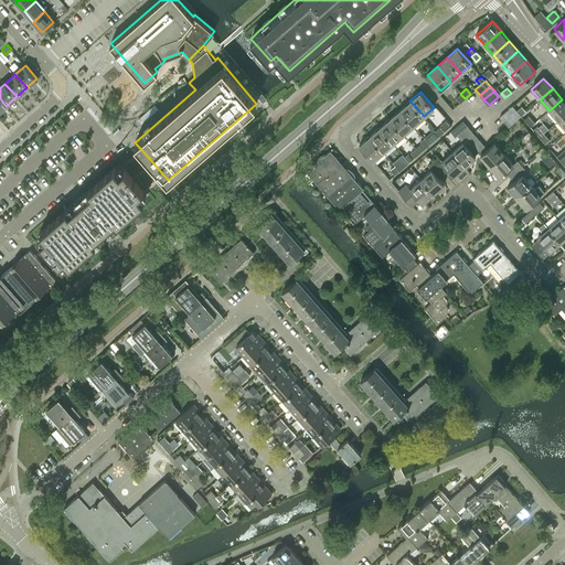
[(262,93),(257,96),(263,103),(265,100),(267,99),(262,93)]
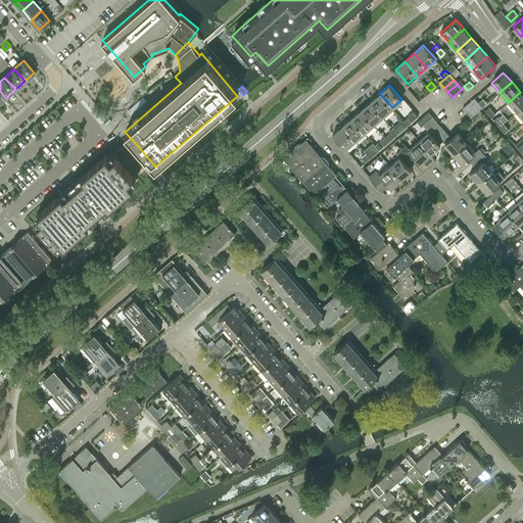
[(517,111),(522,105),(522,95),(520,92),(509,102),(517,111)]
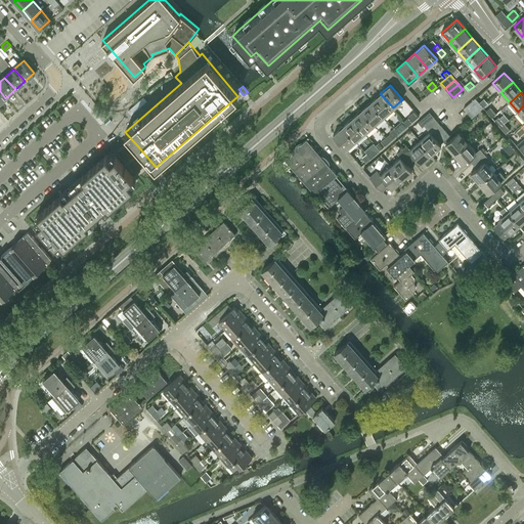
[(383,117),(393,107),(380,93),(370,101),(383,117)]
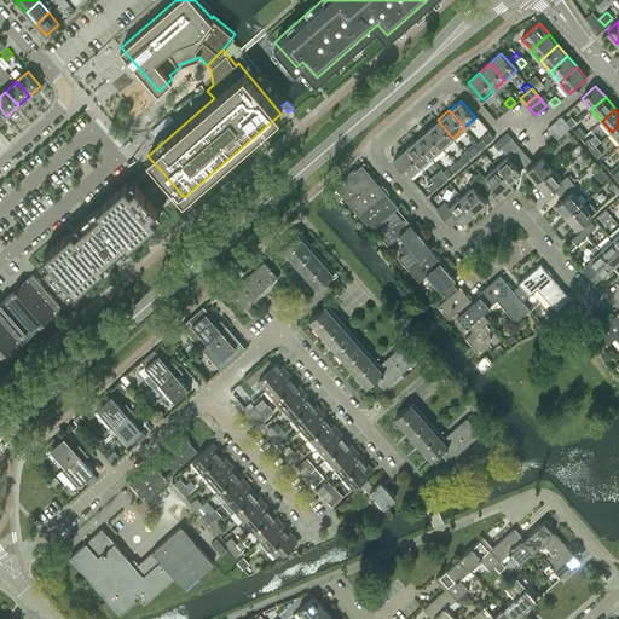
[(553,133),(566,121),(561,115),(548,127),(553,133)]
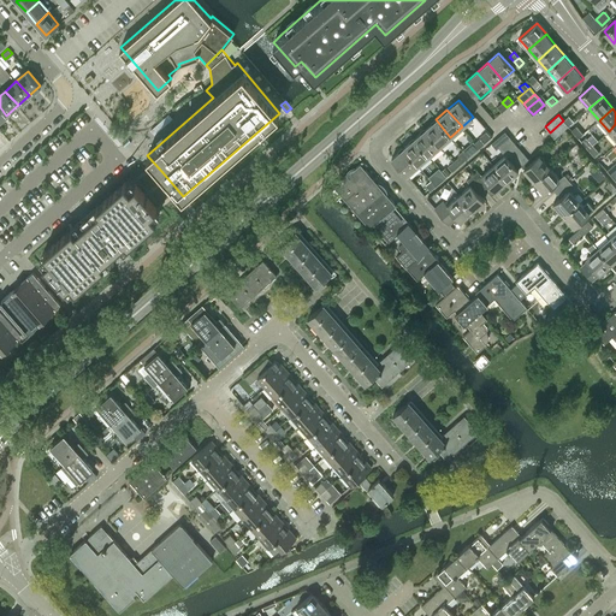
[(440,146),(450,137),(436,119),(425,129),(440,146)]
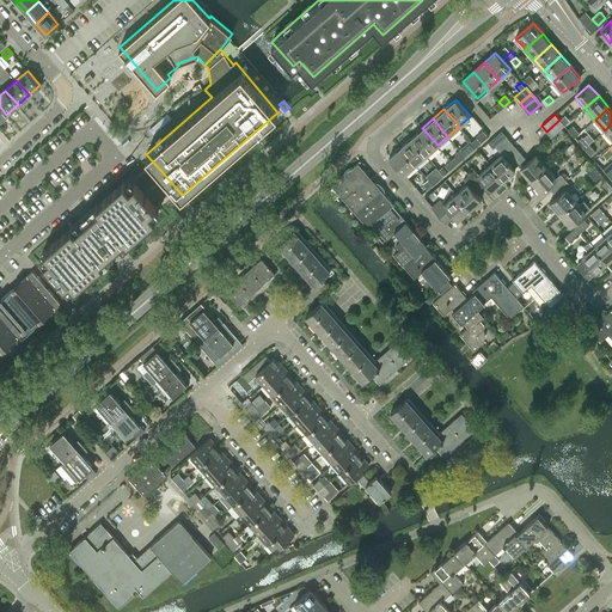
[(551,138),(564,126),(560,120),(546,132),(551,138)]
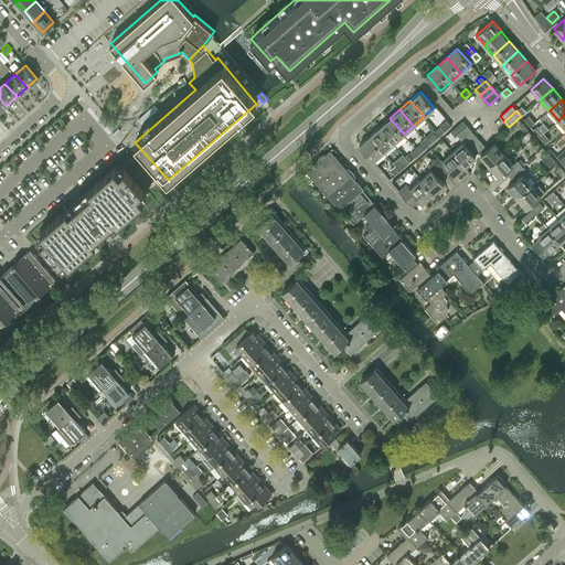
[(531,126),(534,123),(529,115),(524,118),(531,126)]
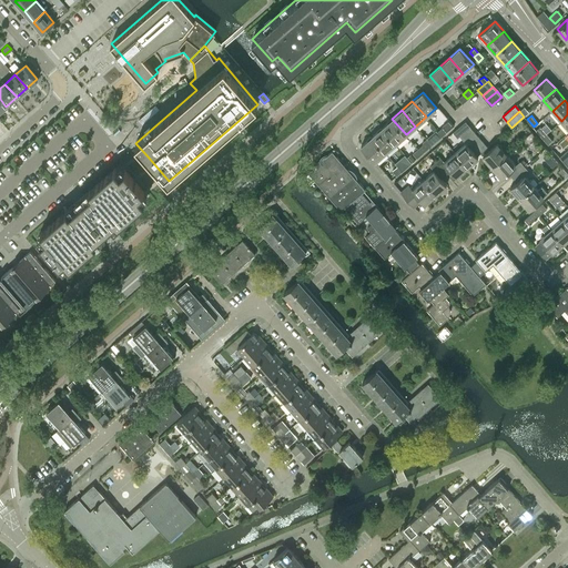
[(396,143),(406,134),(392,119),(382,128),(396,143)]
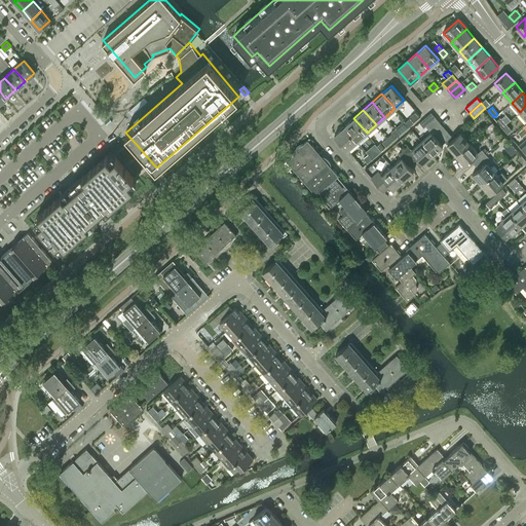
[(414,121),(419,116),(415,112),(410,116),(414,121)]
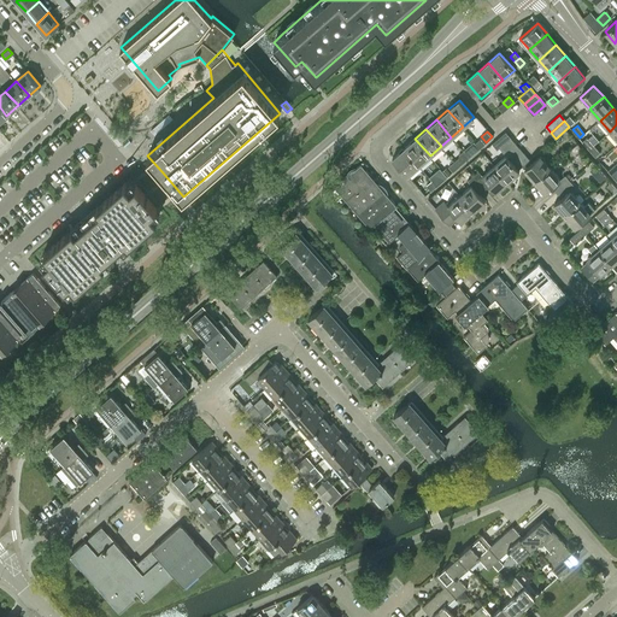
[(499,147),(510,137),(506,131),(492,144),(497,150),(499,147)]
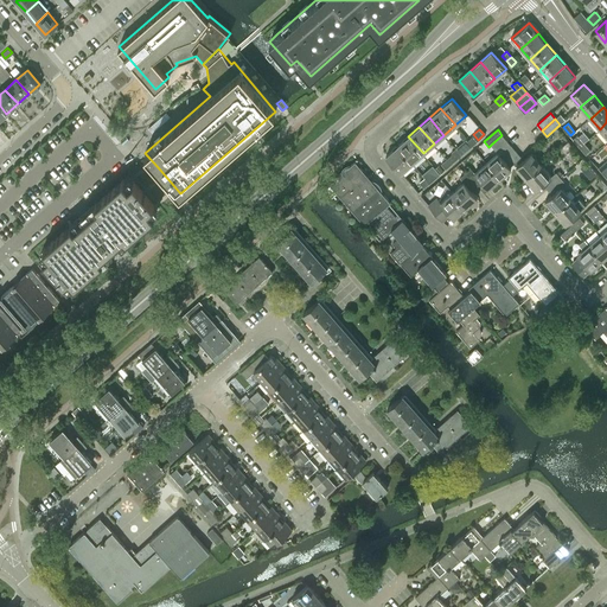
[(496,151),(506,140),(502,135),(491,145),(496,151)]
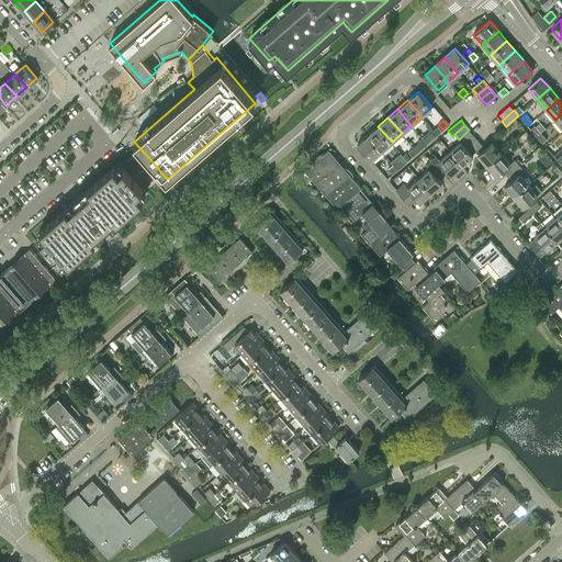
[(537,135),(541,132),(535,125),(530,128),(537,135)]
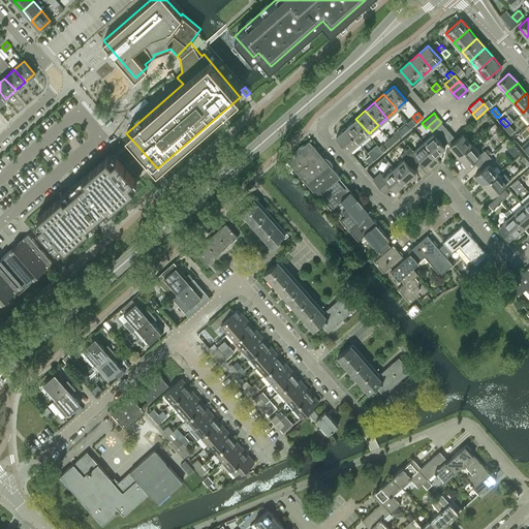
[(359,142),(369,133),(355,119),(346,127),(359,142)]
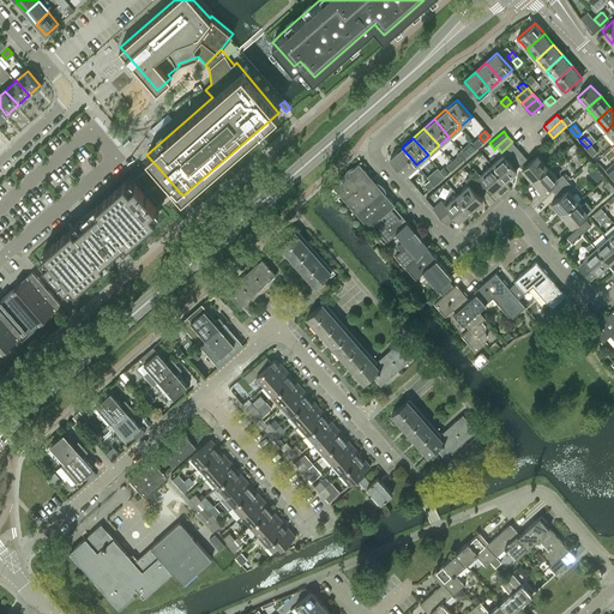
[(473,151),(477,146),(473,142),(468,145),(473,151)]
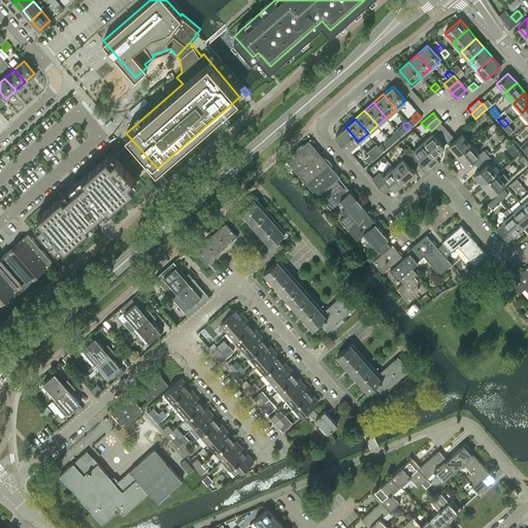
[(435,135),(444,127),(440,122),(431,131),(433,132),(435,135)]
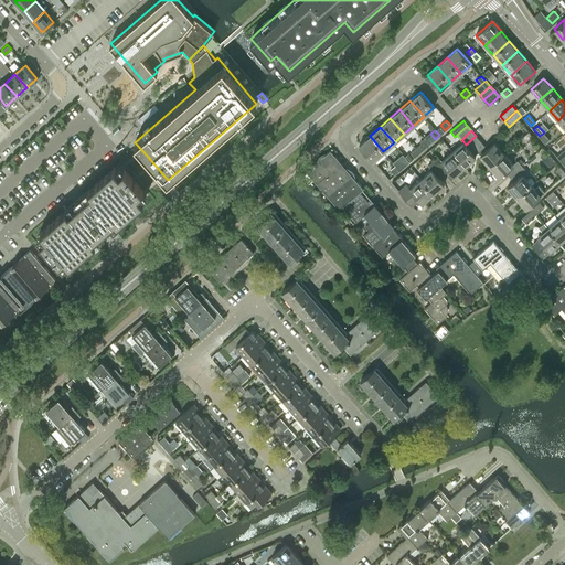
[(545,144),(550,139),(544,132),(540,136),(545,144)]
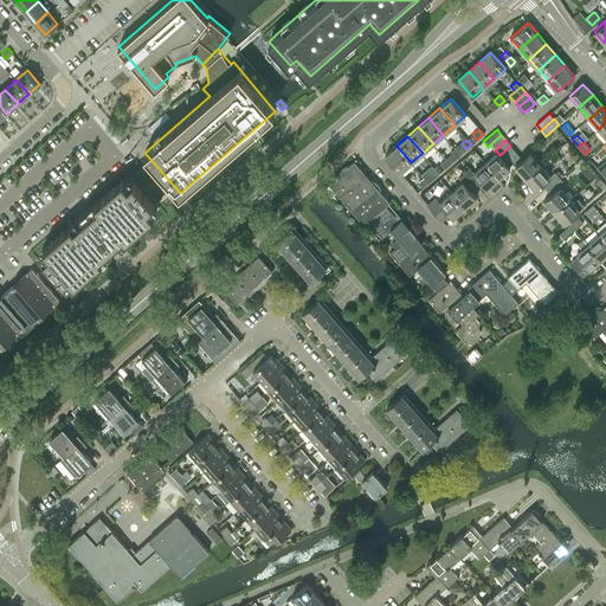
[(400,172),(411,162),(397,146),(386,155),(400,172)]
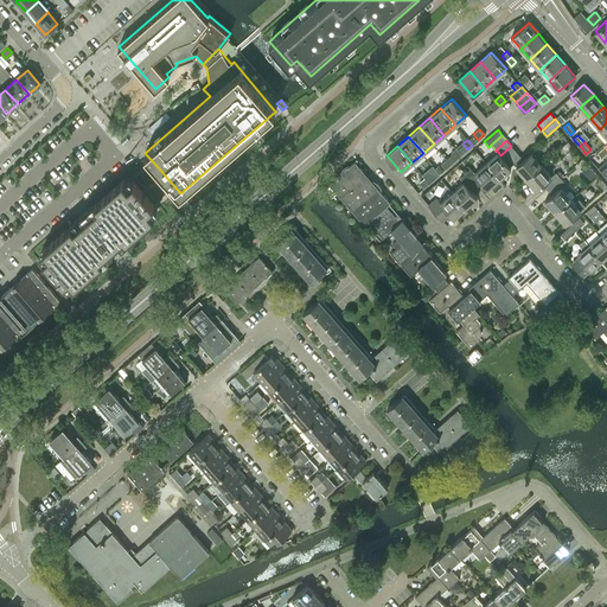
[(505,161),(516,151),(511,146),(500,155),(505,161)]
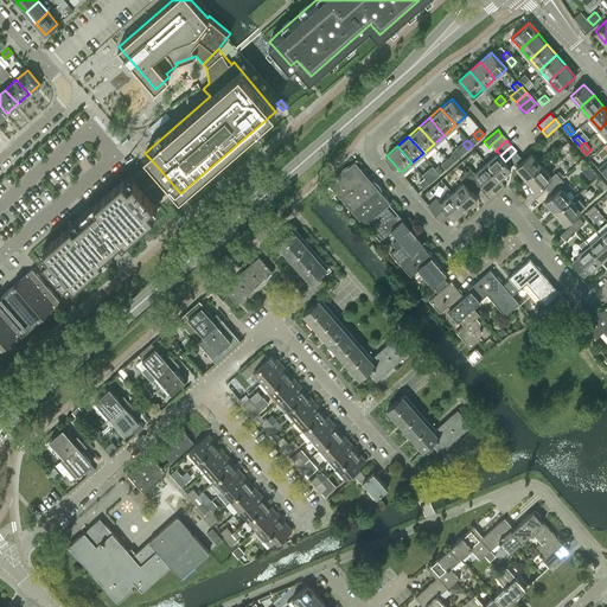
[(447,159),(451,164),(461,154),(455,148),(452,152),(452,154),(447,159)]
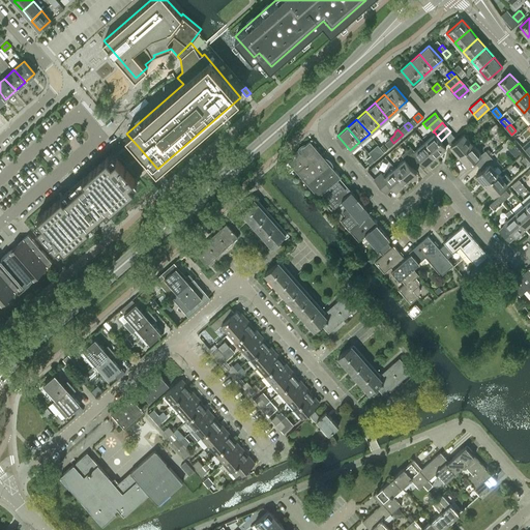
[(445,145),(454,137),(450,131),(441,141),(445,145)]
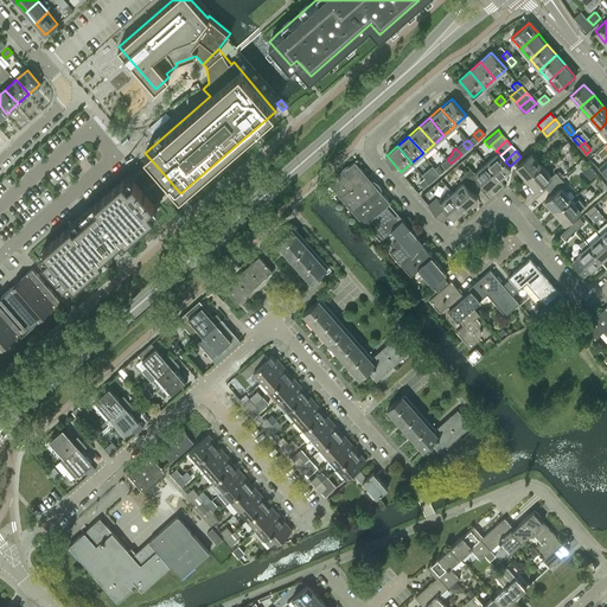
[(511,167),(510,166),(505,161),(500,155),(498,152),(486,163),(499,178),(511,167)]
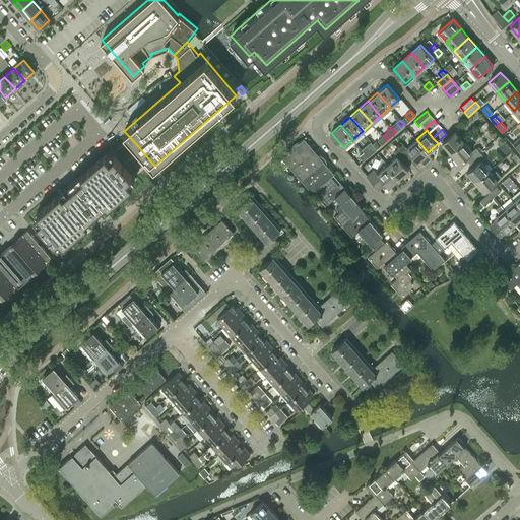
[(451,152),(464,141),(455,131),(442,142),(451,152)]
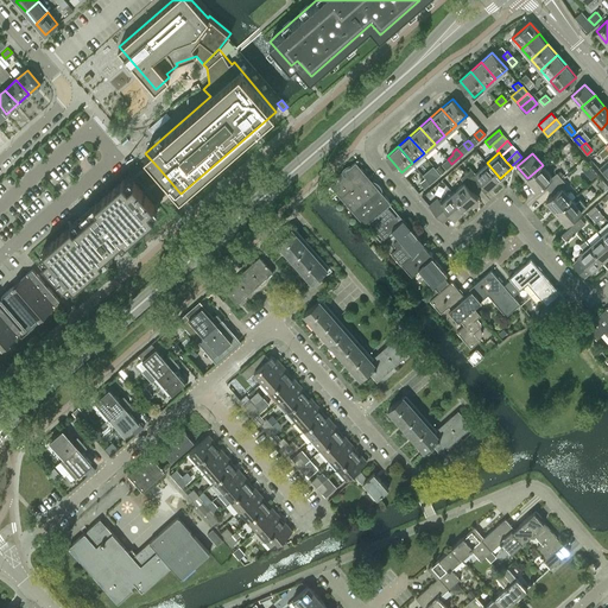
[(447,169),(451,164),(448,159),(442,164),(447,169)]
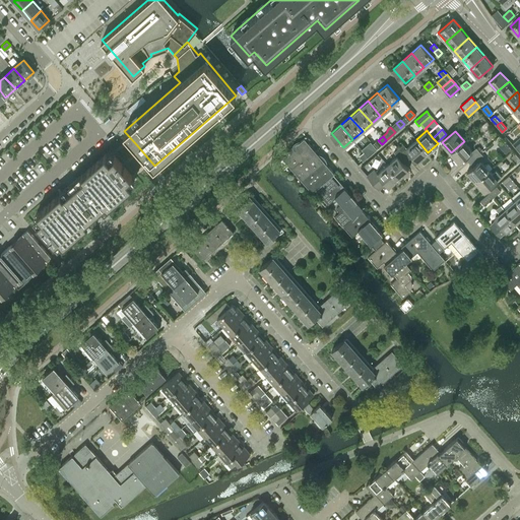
[(332,176),(335,173),(305,137),(300,142),(299,142),(298,142),(297,143),(296,143),(295,144),(294,145),(293,147),(293,148),(282,156),(313,192),(316,188),(332,176)]
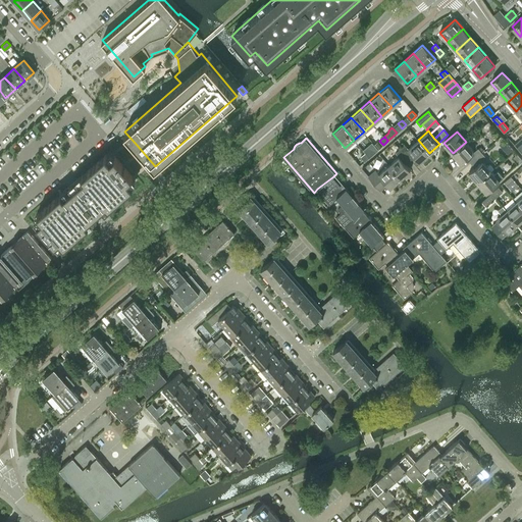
[(420,161),(429,153),(418,140),(408,148),(405,145),(401,148),(410,160),(415,156),(420,161)]
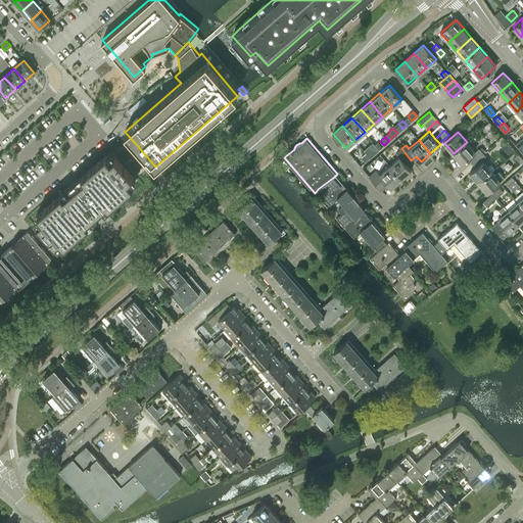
[(513,150),(505,141),(501,144),(509,153),(513,150)]
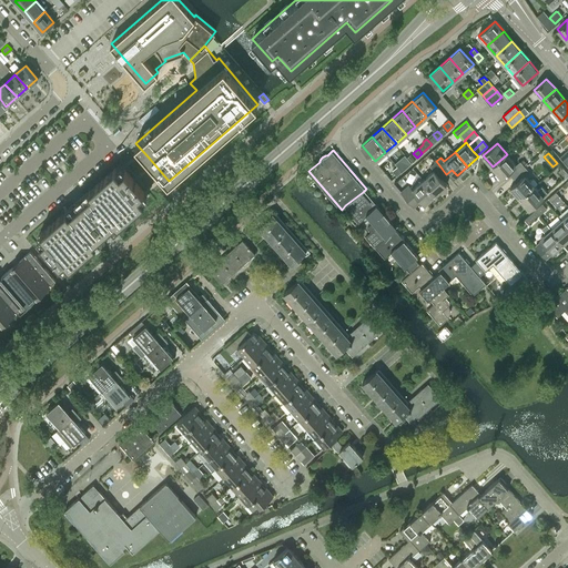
[(520,161),(516,165),(507,154),(493,166),(501,178),(508,172),(513,176),(525,166),(520,161)]
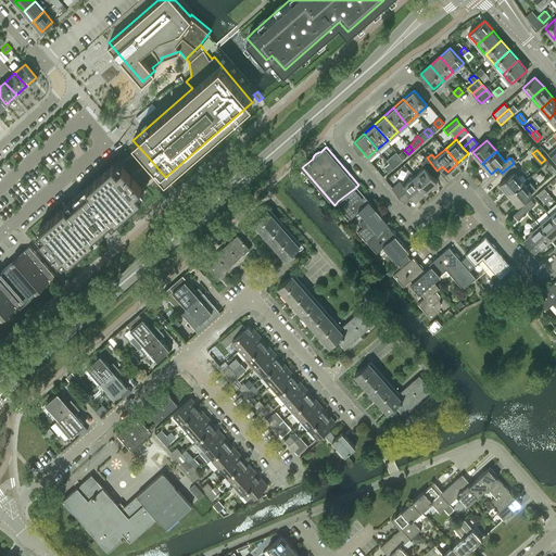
[(117,153),(28,231),(62,269),(151,192),(117,153)]
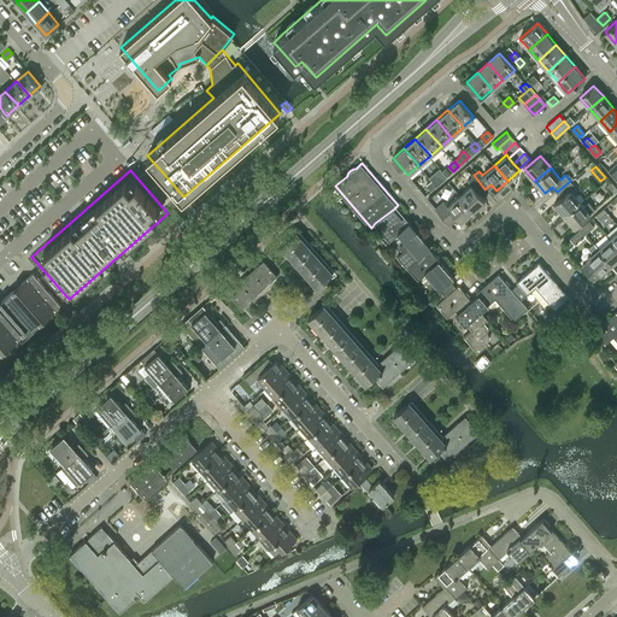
[(436,186),(441,181),(438,175),(432,180),(436,186)]
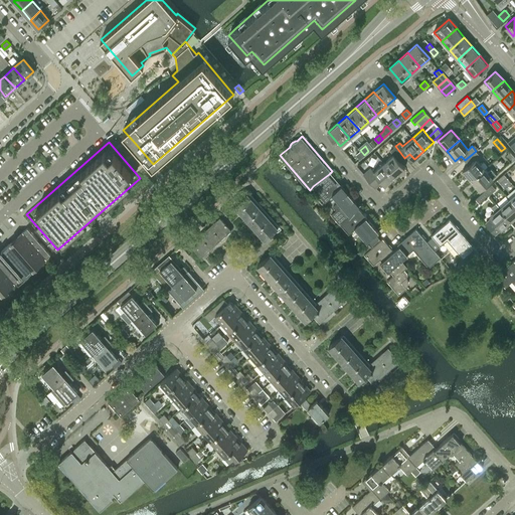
[(400,162),(404,158),(395,146),(390,150),(394,154),(384,163),(395,176),(404,167),(400,162)]
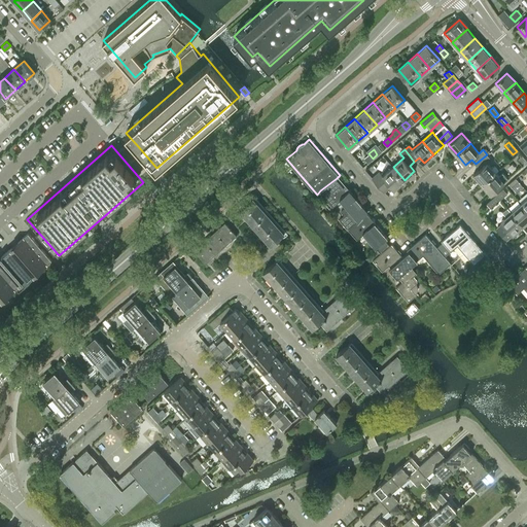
[(487,162),(491,159),(487,154),(476,164),(480,169),(473,174),(482,183),(496,172),(487,162)]
